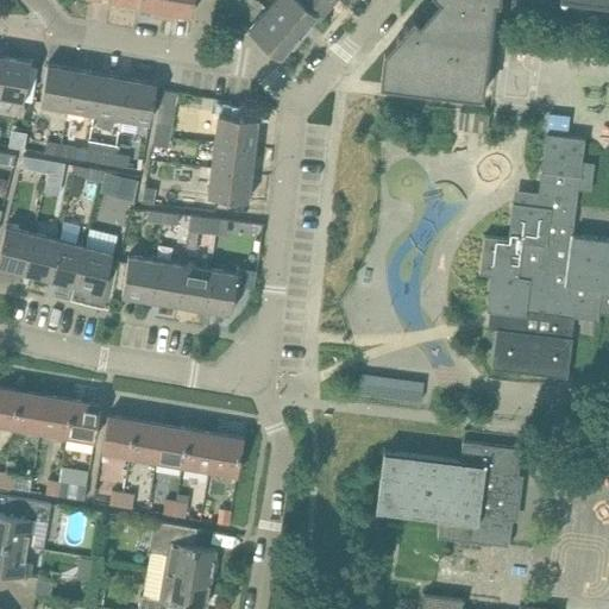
[(154,17),(163,18),(165,0),(138,0),(138,5),(138,6),(155,8),(154,17)]
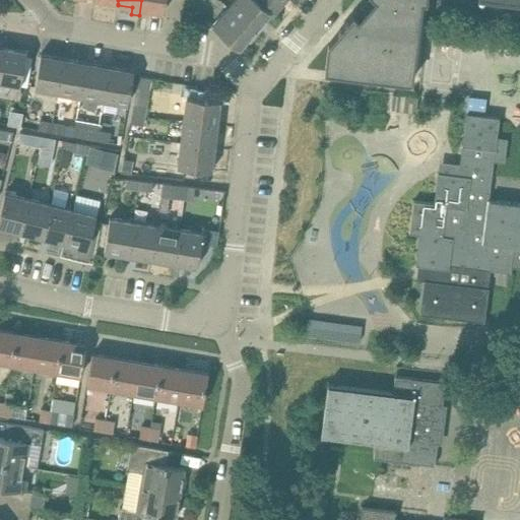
[(141,0),(139,15),(147,17),(148,10),(163,13),(165,0),(141,0)]
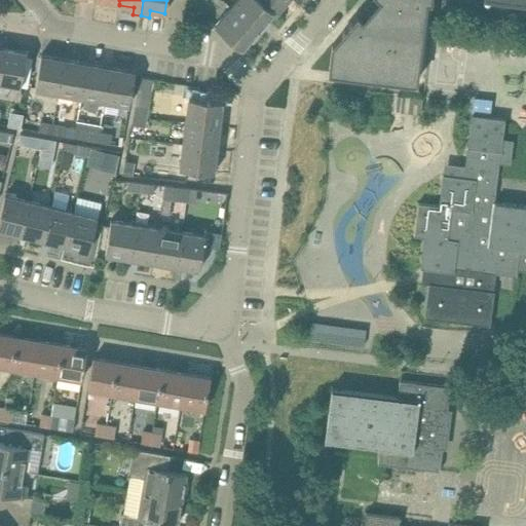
[(274,11),(261,0),(235,0),(215,26),(242,49),(273,13),(274,11)]
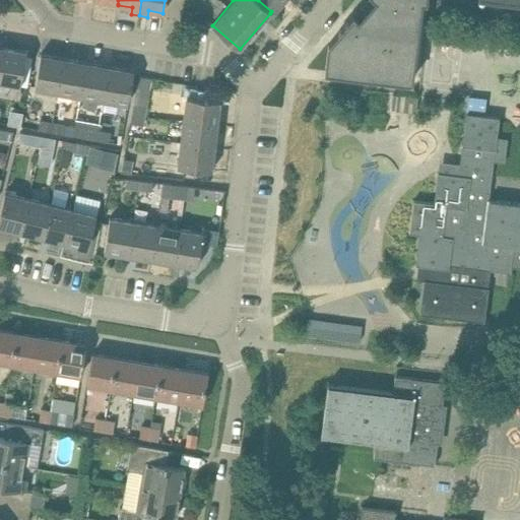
[(258,0),(271,11),(270,13),(272,15),(284,0),(258,0)]
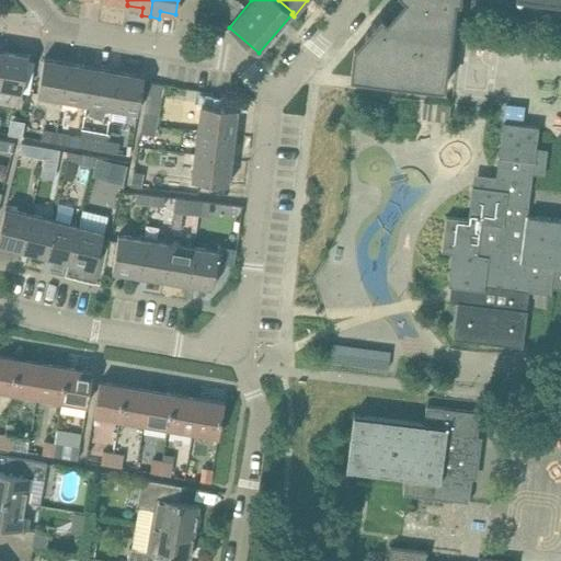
[(458,0),(404,0),(387,22),(380,18),(354,48),(351,77),(443,88),(455,0),(459,1),(458,0)]
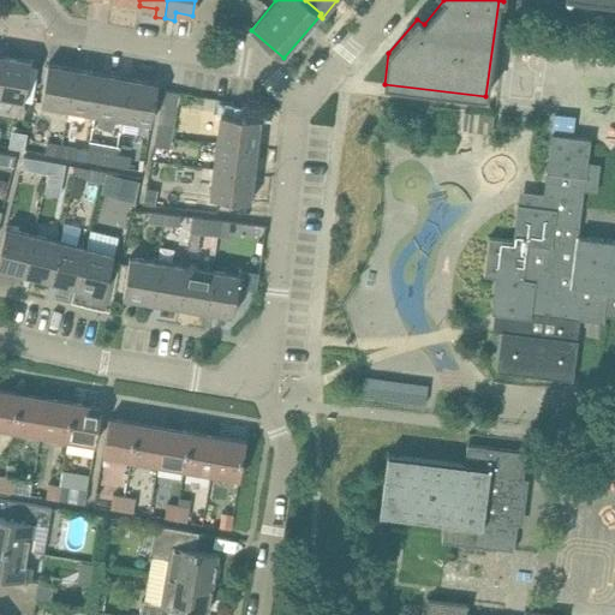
[(215,13),(213,23),(225,25),(227,15),(215,13)]
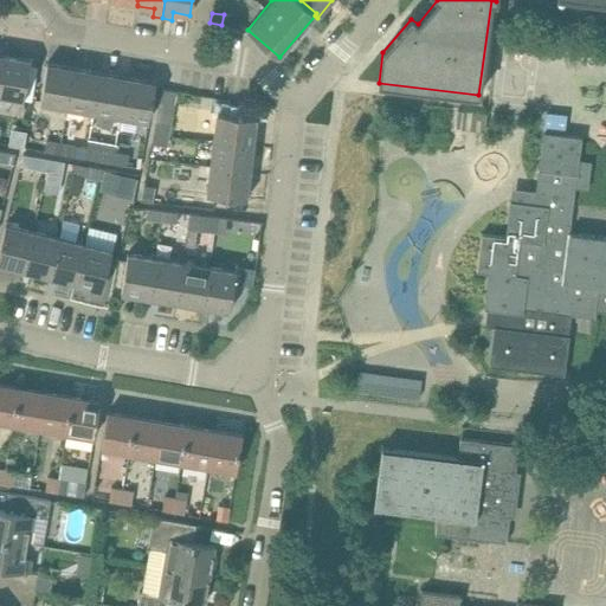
[(4,56),(0,76),(0,95),(24,100),(31,60),(4,56)]
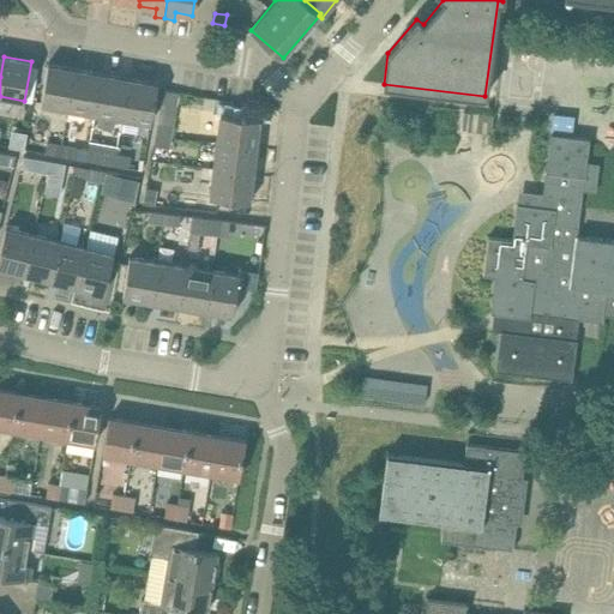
[(41,104),(68,109),(74,70),(47,65),(41,104)]
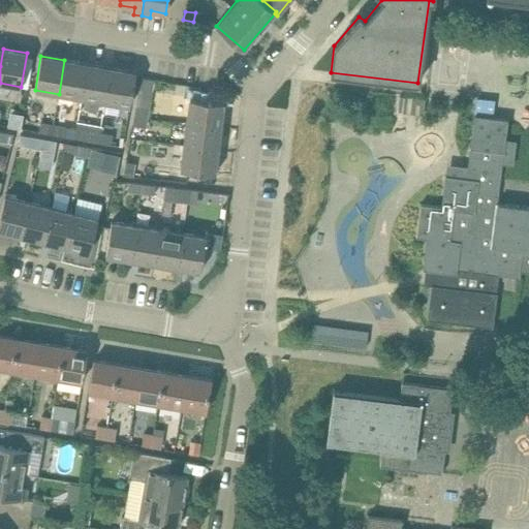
[(59,94),(82,98),(88,64),(64,60),(59,94)]
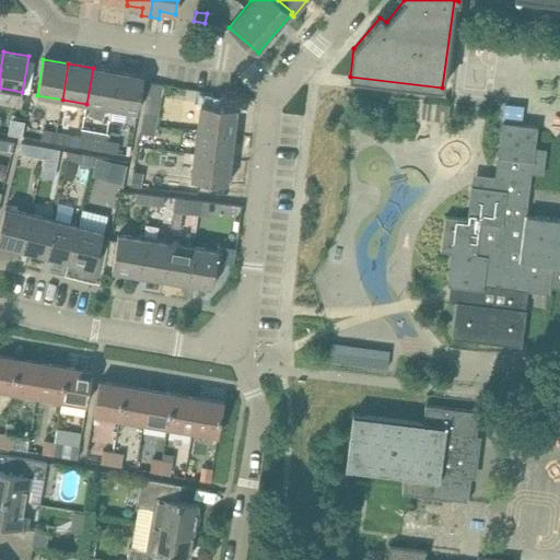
[(86,104),(112,108),(118,72),(93,68),(86,104)]
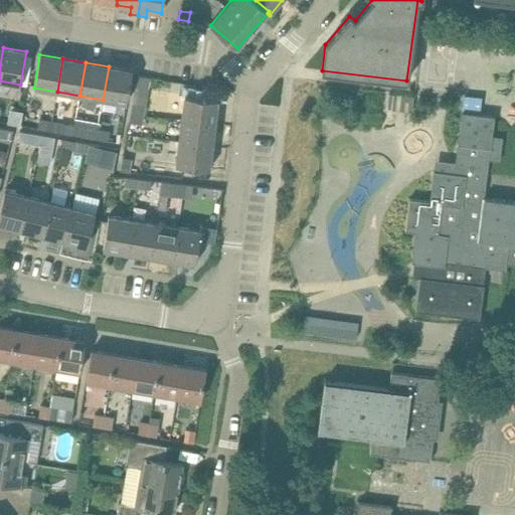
[(109,66),(103,100),(127,104),(129,91),(132,70),(109,66)]
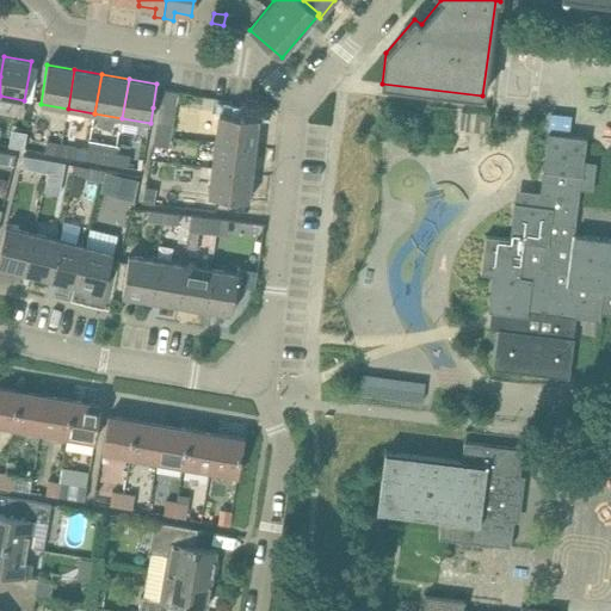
[(164,90),(155,133),(170,135),(178,92),(164,90)]
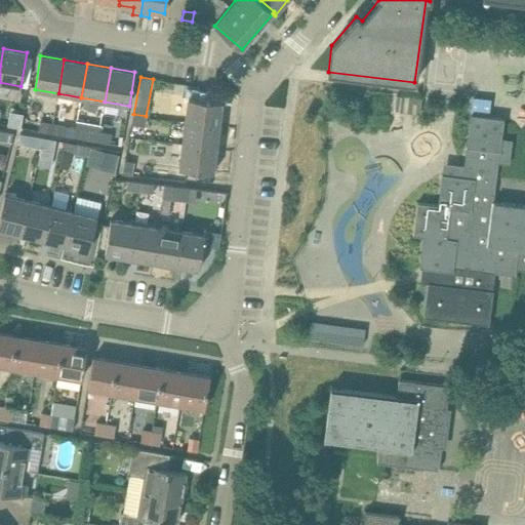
[(188,97),(185,121),(218,125),(221,102),(198,98),(199,88),(184,85),(182,97),(188,97)]
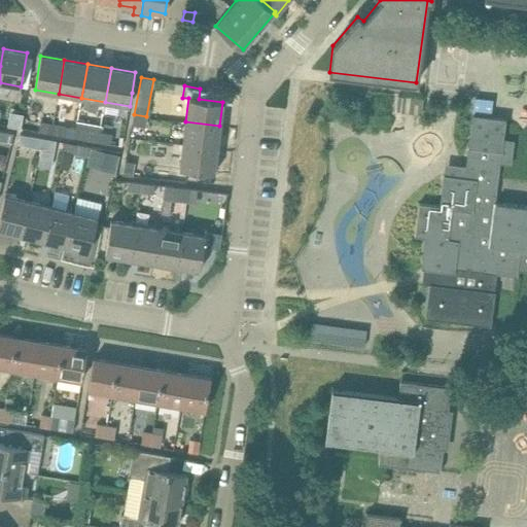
[(400,111),(421,114),(423,98),(402,96),(400,111)]
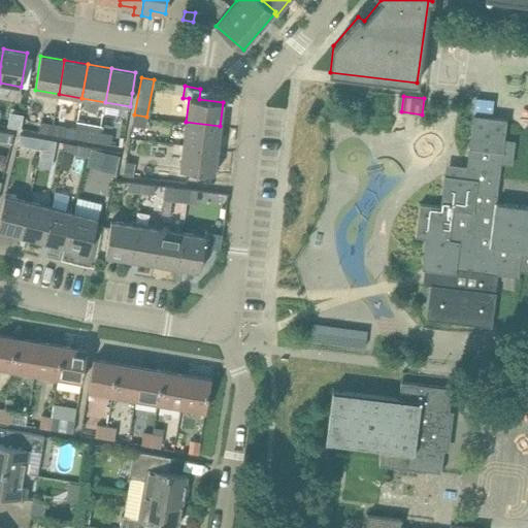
[(476,101),(475,113),(491,116),(493,103),(476,101)]
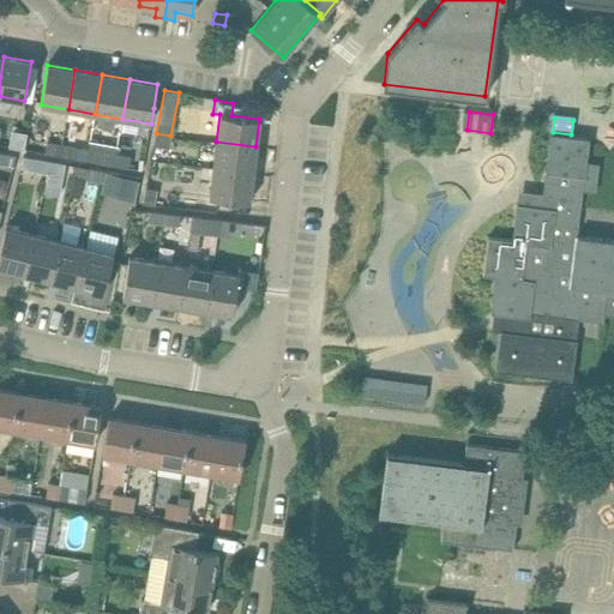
[(170,137),(156,133),(154,144),(169,148),(170,137)]
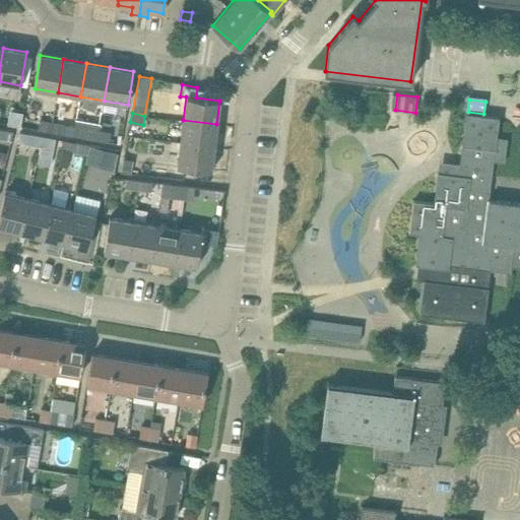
[(499,118),(466,114),(460,164),(439,161),(434,204),(412,202),(409,235),(419,236),(415,265),(427,267),(420,313),(484,321),(489,287),(488,287),(490,270),(510,273),(511,268),(519,203),(489,200),(494,160),(504,163),(506,139),(496,138),(499,118)]
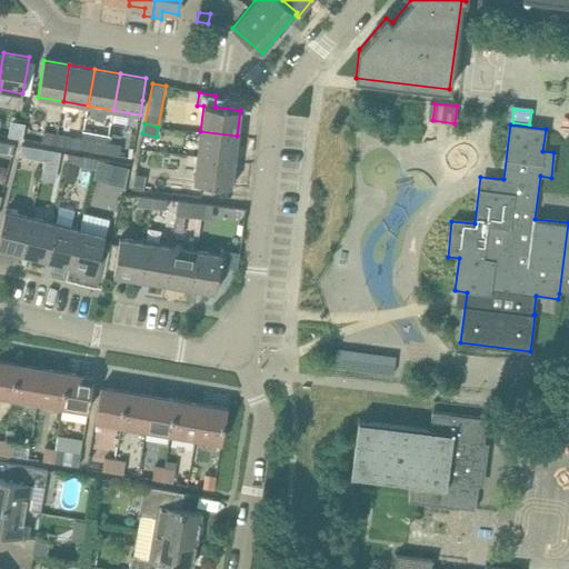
[(9,137),(22,139),(25,129),(10,127),(9,137)]
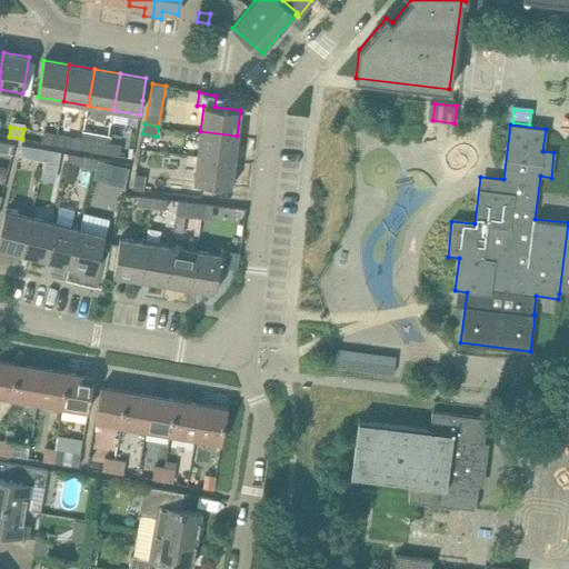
[(200,131),(197,157),(235,161),(237,136),(200,131)]
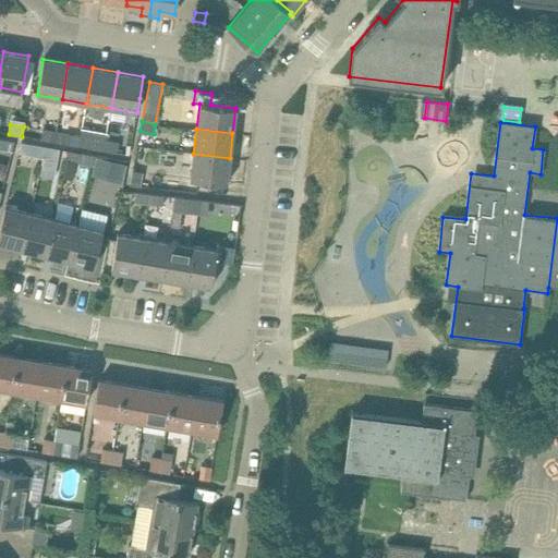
[(41,140),(55,142),(56,132),(43,130),(41,140)]
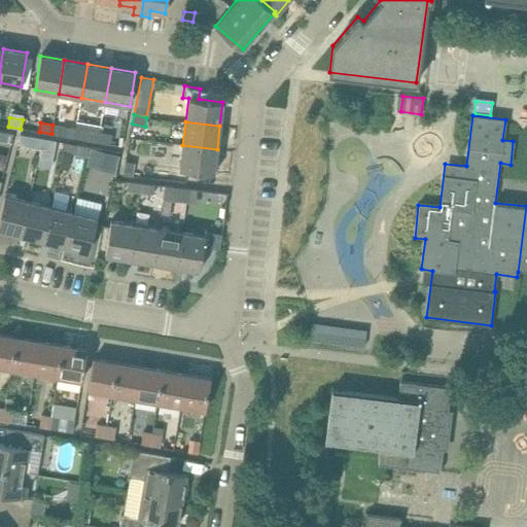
[(98,142),(99,133),(101,127),(76,123),(75,129),(74,138),(98,142)]
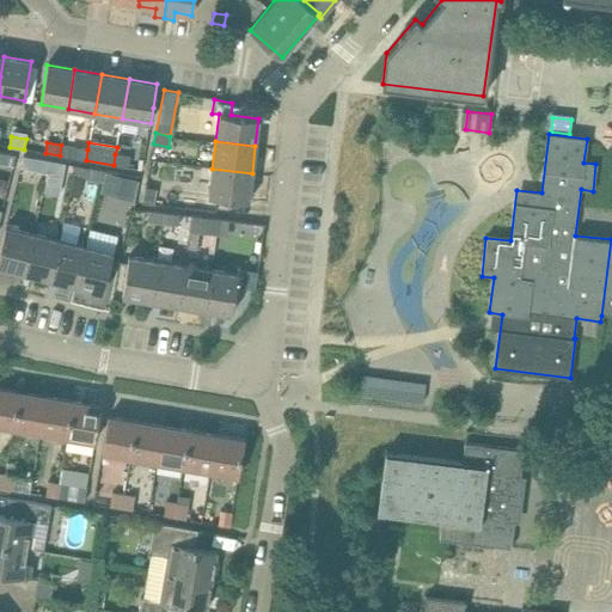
[(60,155),(86,160),(87,150),(61,145),(60,155)]
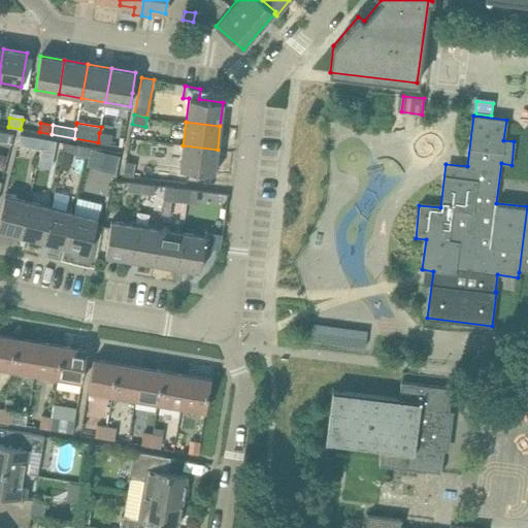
[(0,140),(12,143),(13,134),(0,131),(0,140)]
